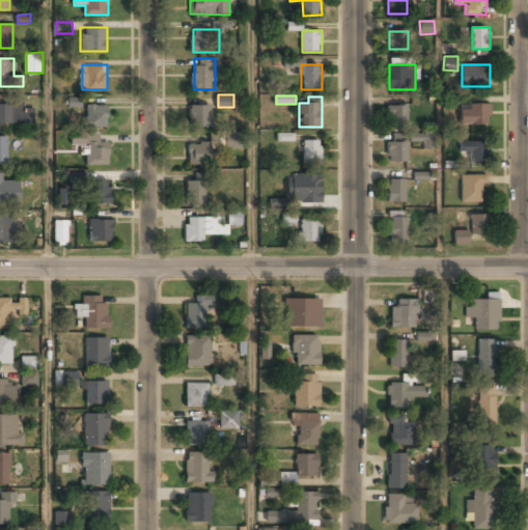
[(34,108),(24,108),(24,103),(0,103),(0,123),(34,123),(34,108)]
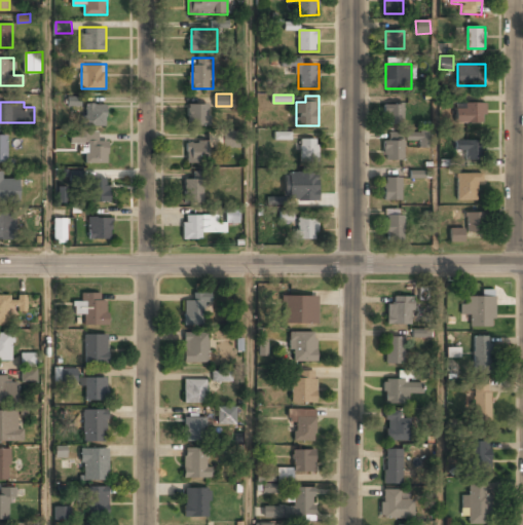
[(487,103),(457,103),(457,123),(487,123),(487,103)]
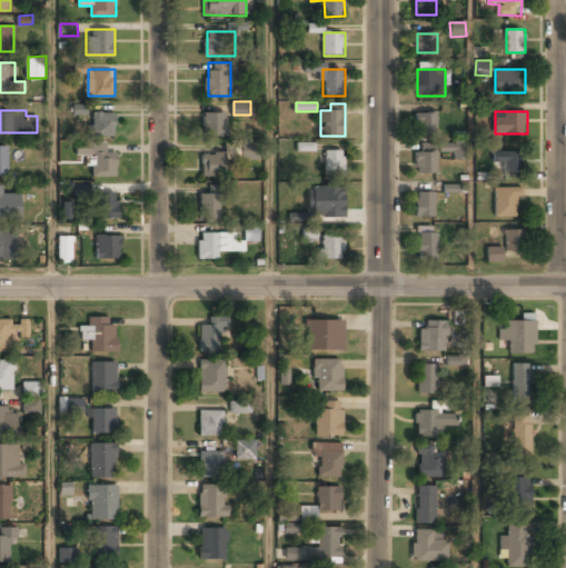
[(116,112),(92,112),(92,135),(116,135),(116,112)]
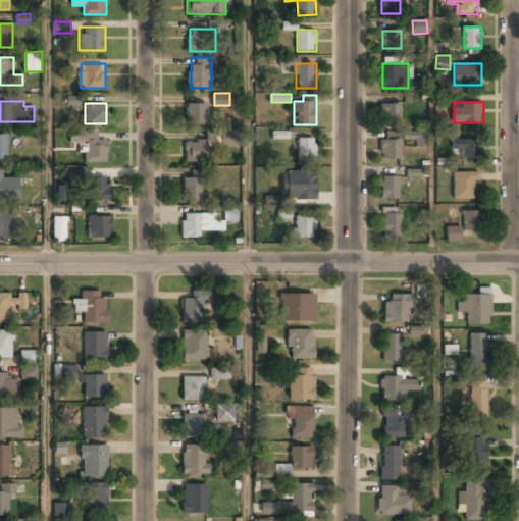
[(207,103),(188,103),(188,124),(207,124),(207,103)]
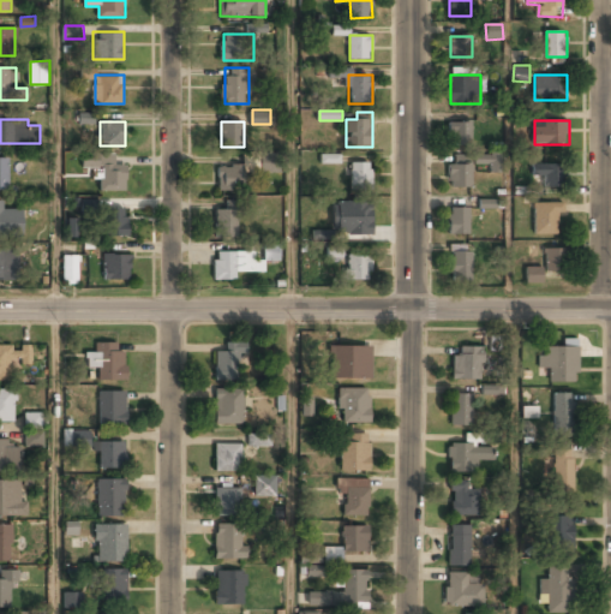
[(472,147),(472,121),(449,121),(449,147),(472,147)]
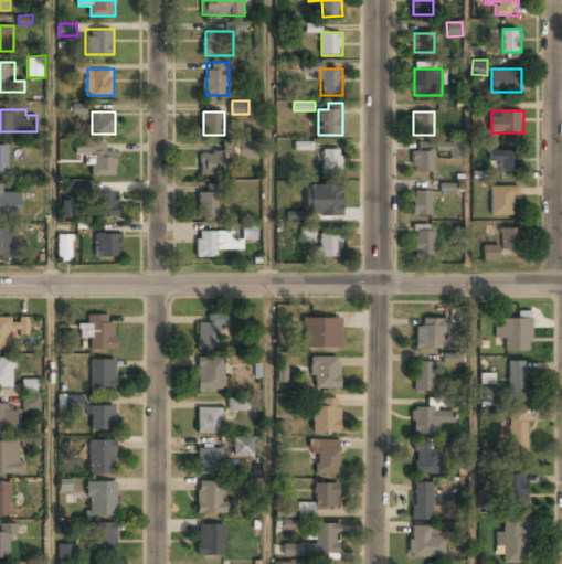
[(258,139),(241,140),(242,158),(258,157),(258,139)]
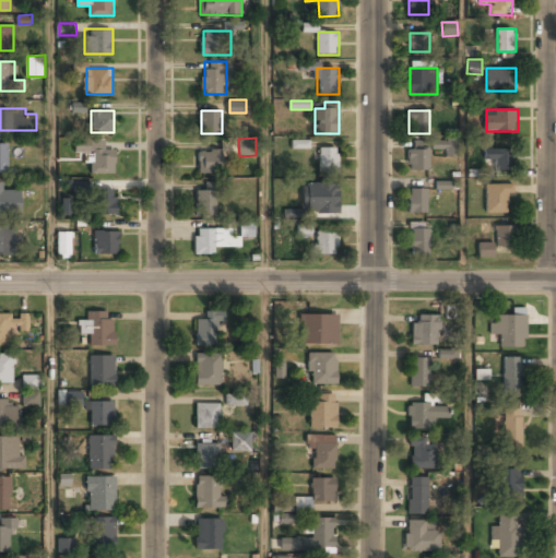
[(435,138),(434,147),(448,149),(448,156),(458,156),(459,139),(435,138)]
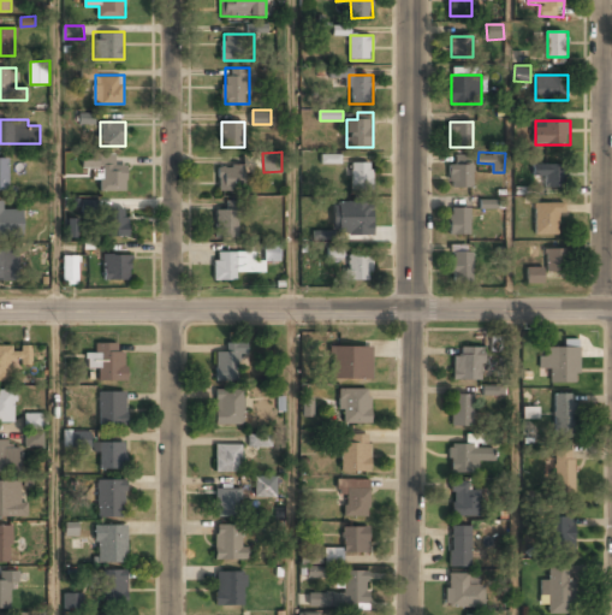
[(126,191),(126,154),(83,154),(83,169),(100,169),(100,191),(126,191)]
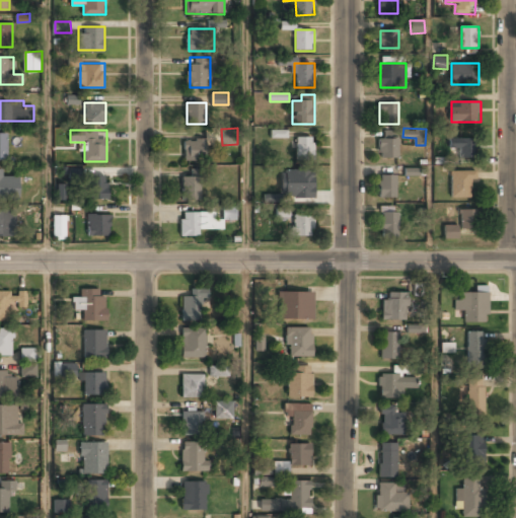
[(381,158),(398,158),(398,132),(381,132),(381,158)]
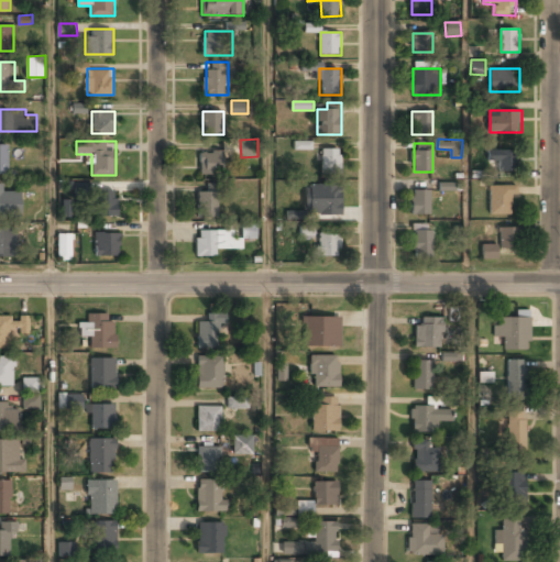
[(0,145),(0,175),(9,175),(9,145),(0,145)]
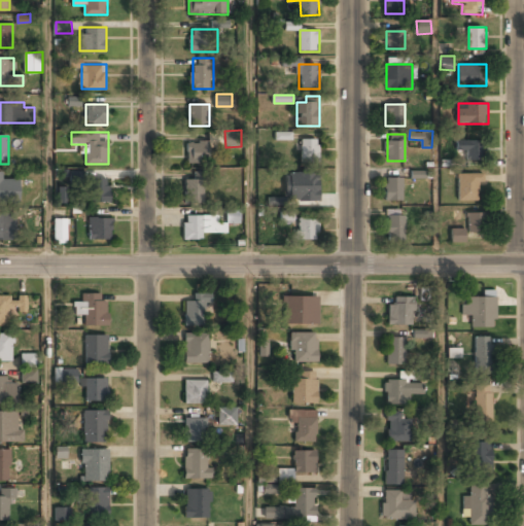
[(319,139),(302,139),(302,163),(319,163),(319,139)]
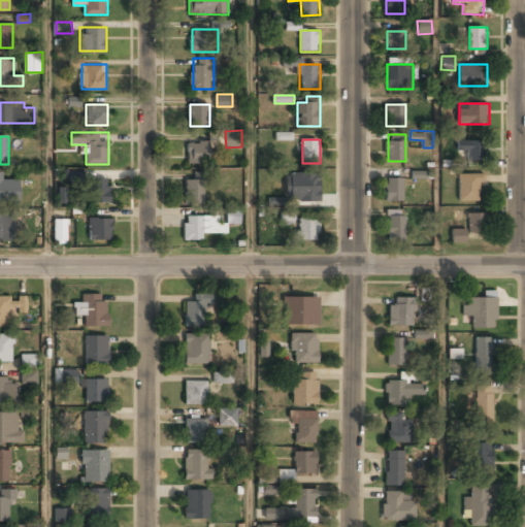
[(459,151),(468,151),(468,161),(486,161),(486,139),(459,139),(459,151)]
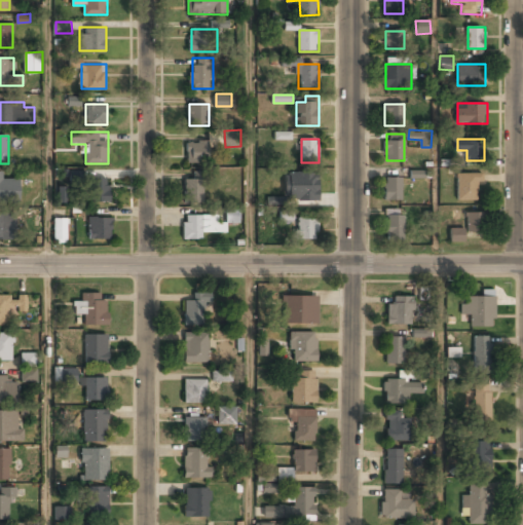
[(187,163),(209,163),(209,142),(187,142),(187,163)]
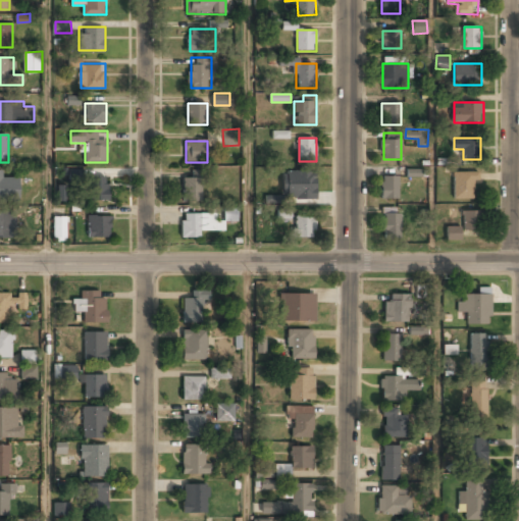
[(82,185),(83,169),(71,168),(70,185),(82,185)]
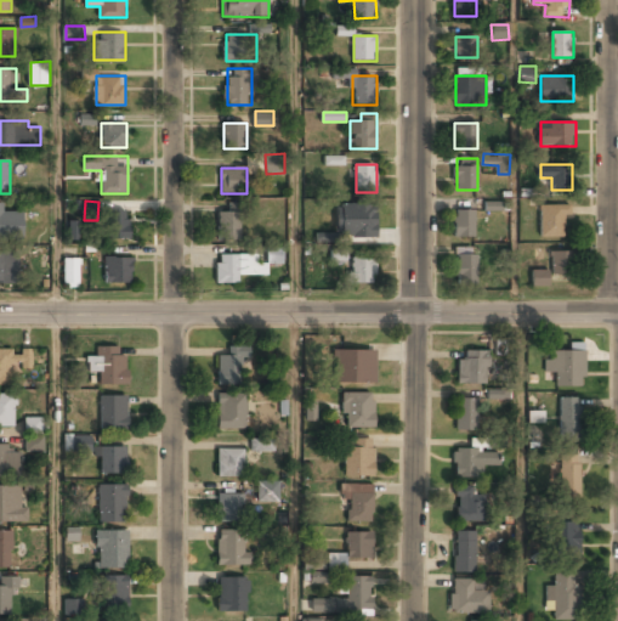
[(0,238),(23,238),(23,212),(4,212),(4,203),(0,203),(0,238)]
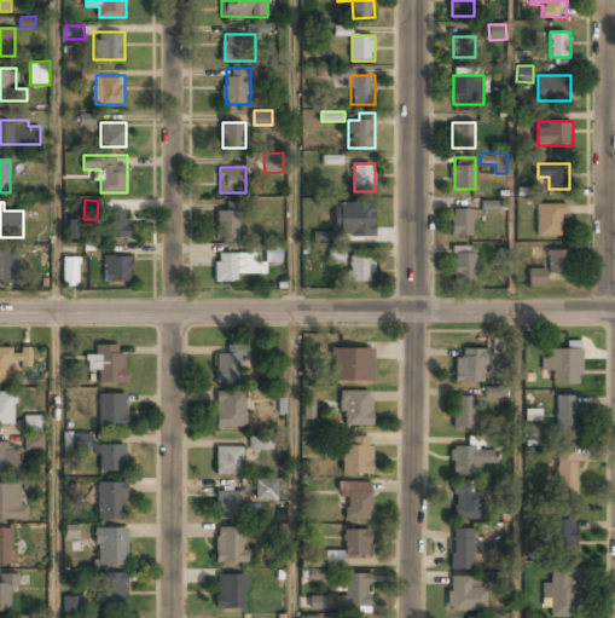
[(539,203),(539,236),(564,236),(564,203),(539,203)]
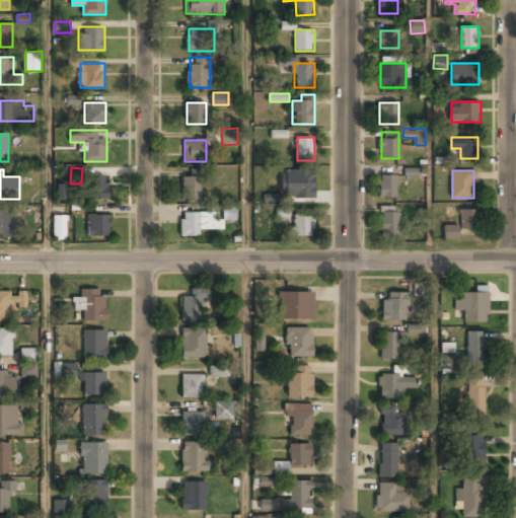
[(287,198),(314,198),(314,171),(287,171),(287,198)]
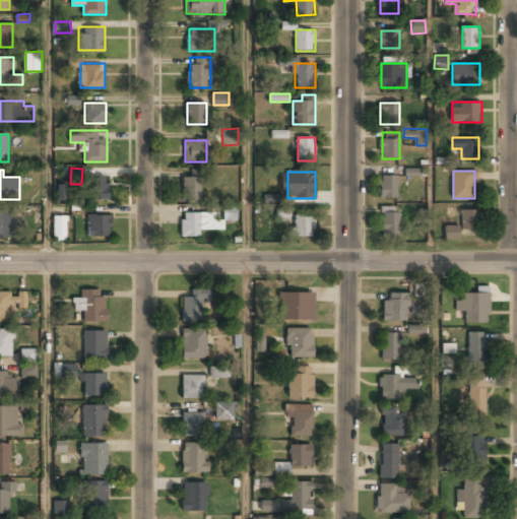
[(109,175),(89,175),(89,199),(109,199),(109,175)]
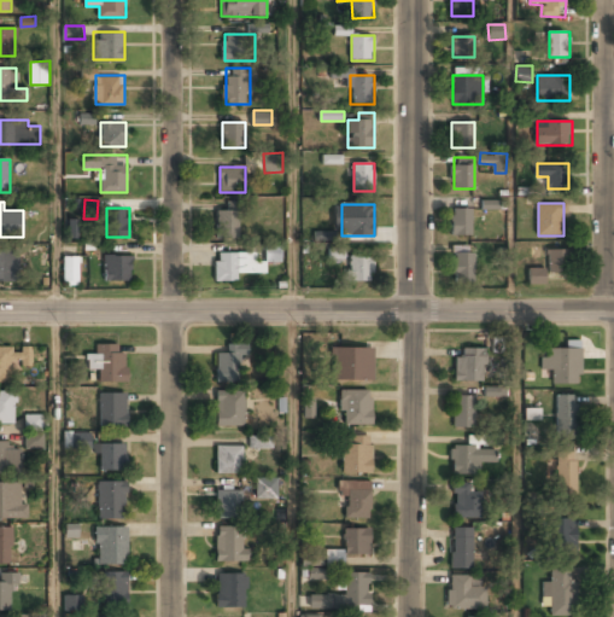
[(473,210),(451,210),(451,236),(473,236),(473,210)]
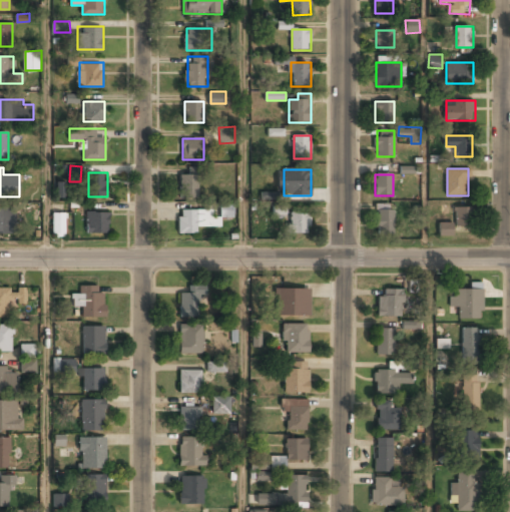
[(181,198),(198,198),(198,175),(181,175),(181,198)]
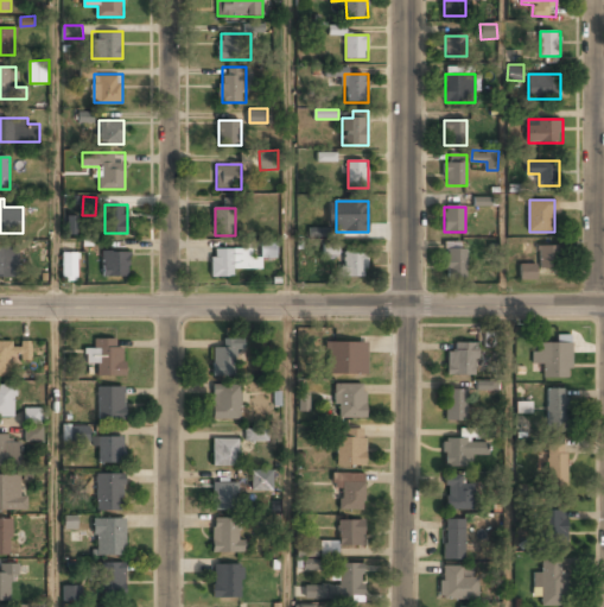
[(78,234),(80,215),(68,215),(67,233),(78,234)]
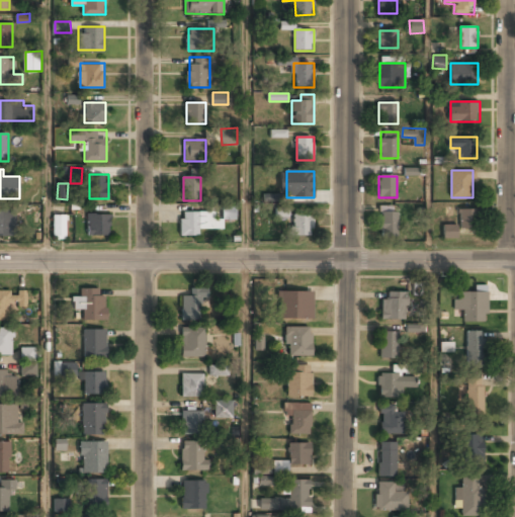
[(237,219),(237,205),(224,205),(224,219),(237,219)]
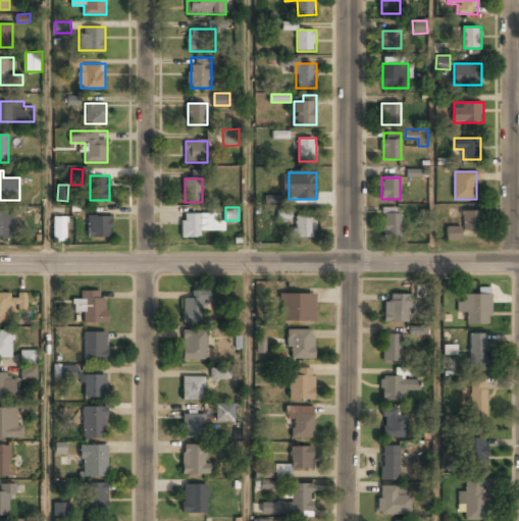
[(279,218),(293,218),(293,208),(279,208),(279,218)]
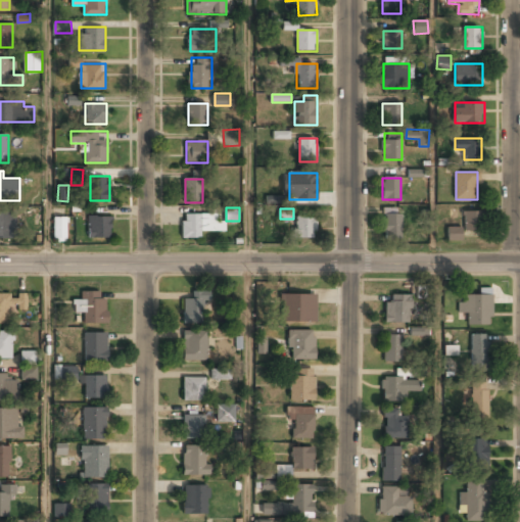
[(0,210),(0,238),(14,238),(14,210),(0,210)]
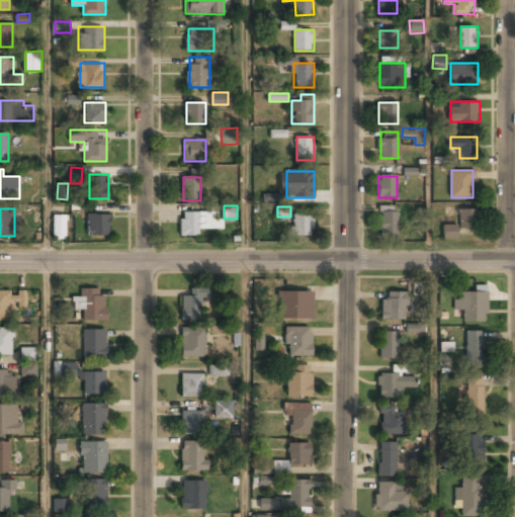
[(460,229),(477,229),(477,208),(460,208),(460,229)]
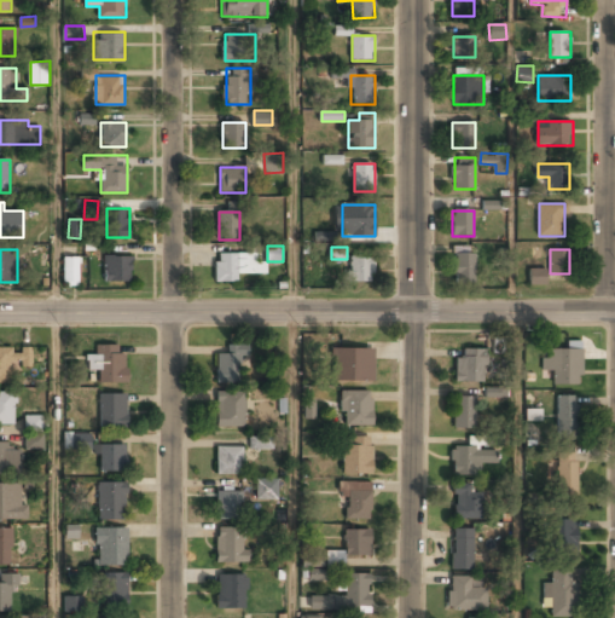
[(257,264),(257,253),(216,254),(216,282),(239,282),(239,273),(267,272),(267,263),(257,264)]
